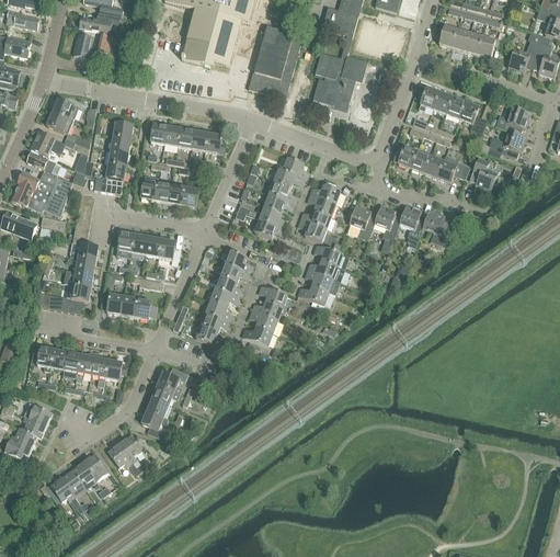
[(8,0),(8,3),(41,10),(42,0),(8,0)]
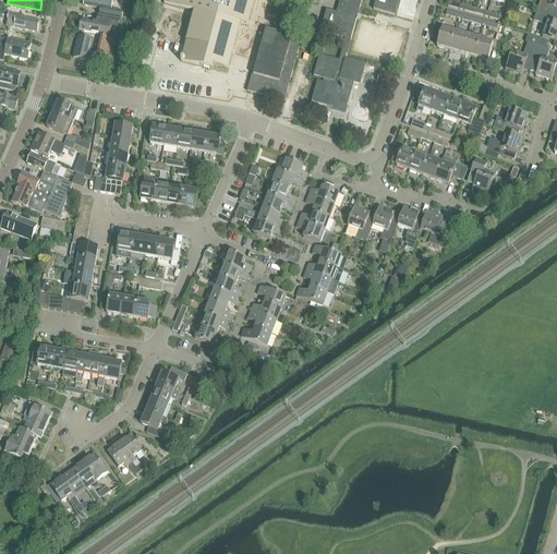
[(162,0),(193,9),(180,58),(203,64),(203,65),(208,67),(208,65),(212,67),(213,63),(228,67),(240,21),(247,23),(253,0),(162,0)]
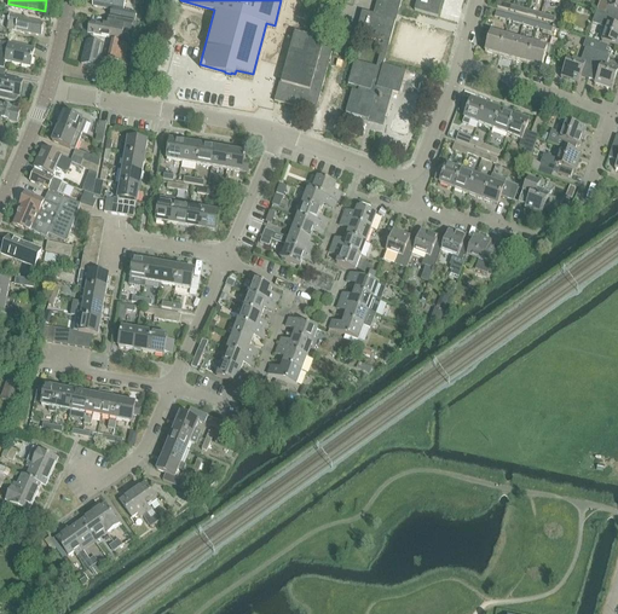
[(380,40),(379,48),(385,51),(386,42),(387,39),(387,40),(388,40),(394,17),(393,17),(393,18),(392,18),(393,15),(398,3),(398,0),(415,0),(414,6),(437,13),(440,0),(375,0),(371,12),(362,10),(362,7),(361,7),(354,32),(356,32),(356,30),(381,36),(380,40)]
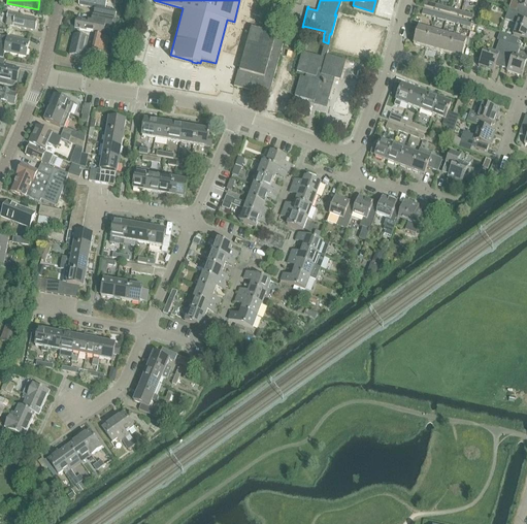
[(509,0),(507,6),(526,12),(526,0),(509,0)]
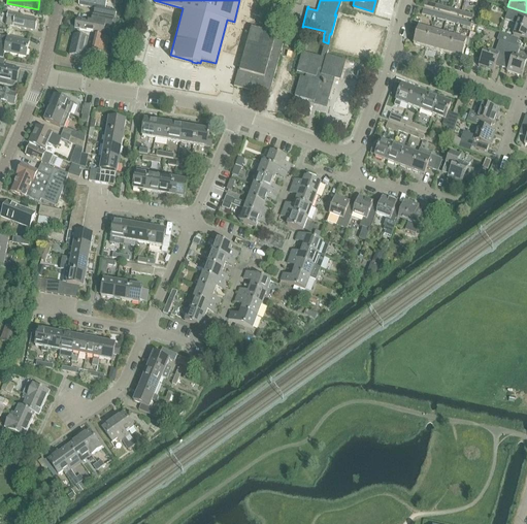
[(254,12),(267,15),(269,7),(256,3),(254,12)]
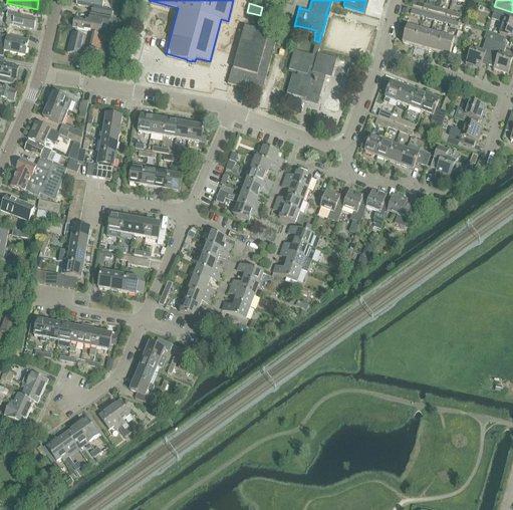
[(512,12),(494,6),(491,16),(502,20),(499,30),(512,35),(512,12)]
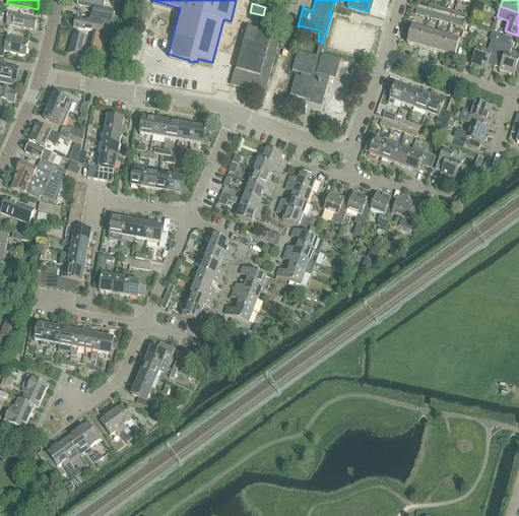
[(100,7),(99,13),(110,15),(113,16),(114,9),(112,9),(103,7),(100,7)]
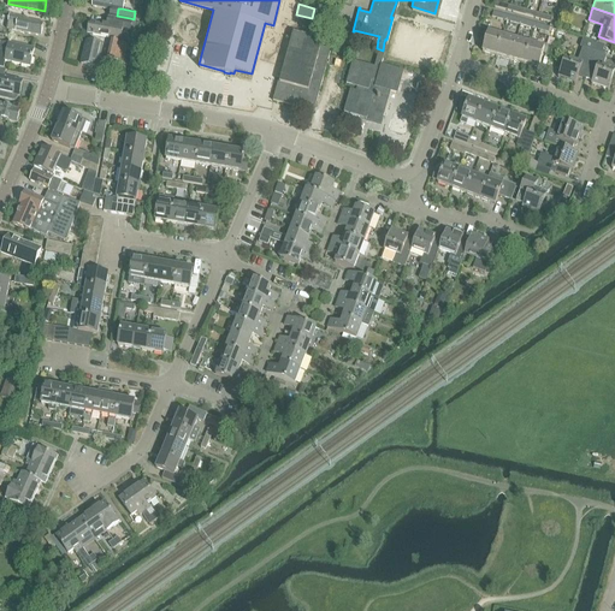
[(40,33),(42,19),(25,16),(25,13),(10,10),(6,25),(40,33)]
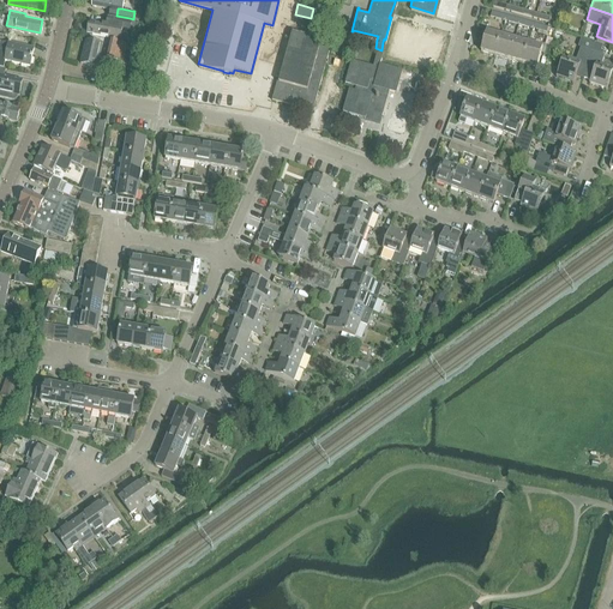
[(89,18),(86,29),(107,34),(106,34),(119,36),(121,25),(128,26),(130,23),(133,24),(134,19),(133,19),(130,18),(116,16),(107,13),(106,22),(89,18)]
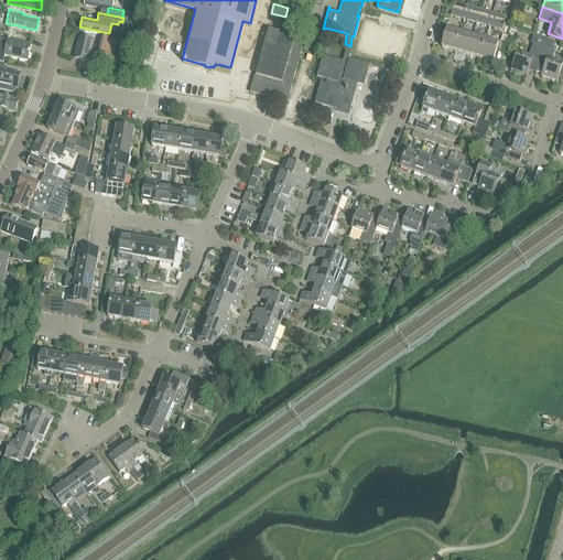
[(364,15),(355,49),(399,61),(409,29),(364,15)]
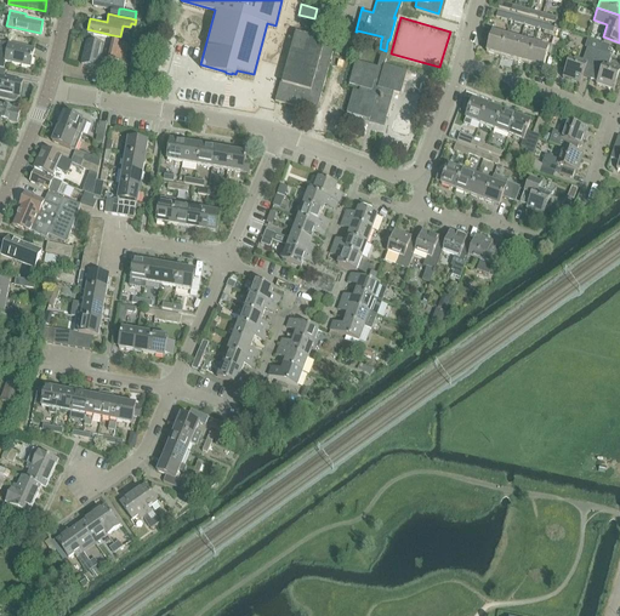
[(316,109),(329,61),(333,46),(323,43),(324,38),(295,29),(280,79),(279,79),(274,97),(316,109)]
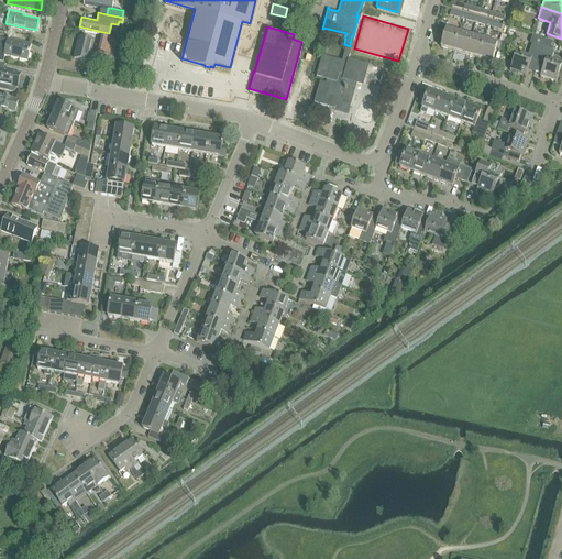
[(453,47),(458,30),(444,26),(440,43),(453,47)]
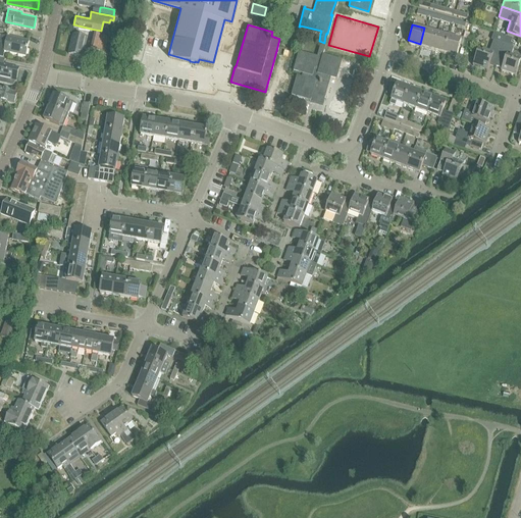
[(431,47),(436,31),(424,28),(420,44),(431,47)]
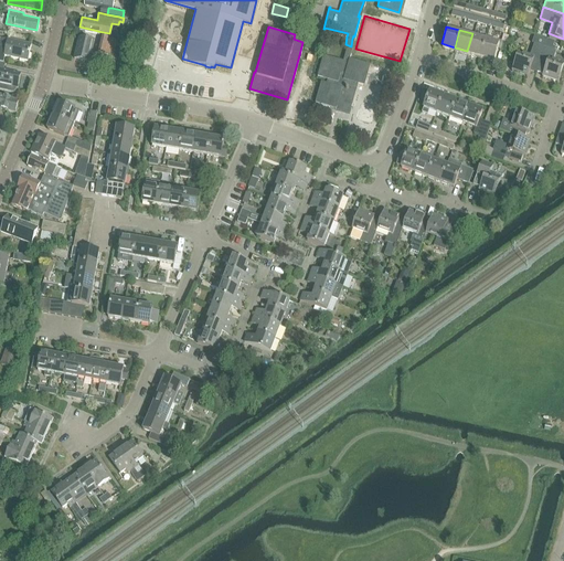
[(518,49),(511,67),(527,73),(529,66),(535,69),(544,43),(546,38),(533,32),(531,39),(533,40),(529,53),(518,49)]
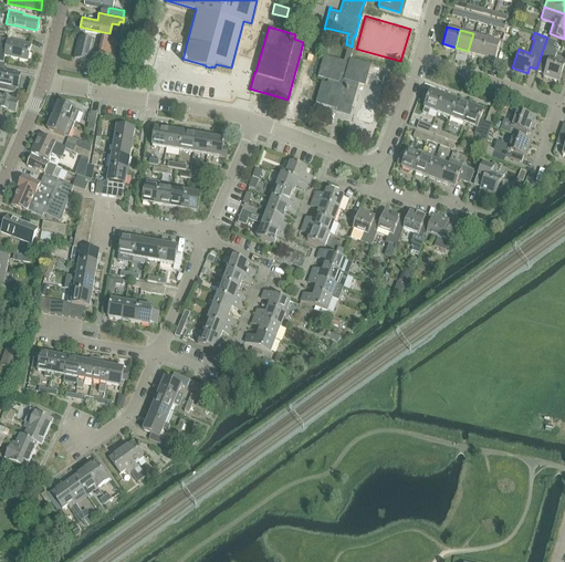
[(79,33),(74,54),(89,58),(92,37),(79,33)]
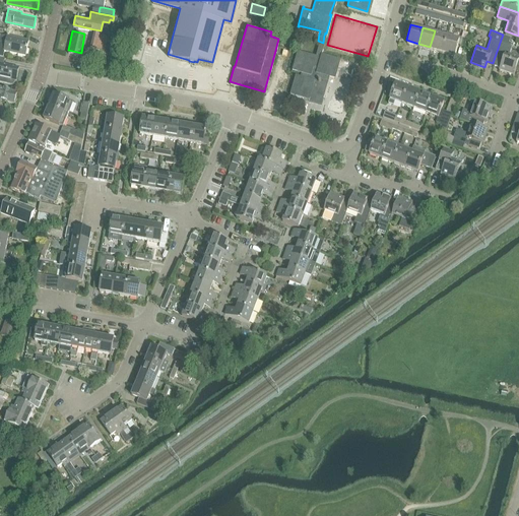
[(442,50),(447,34),(435,30),(430,47),(442,50)]
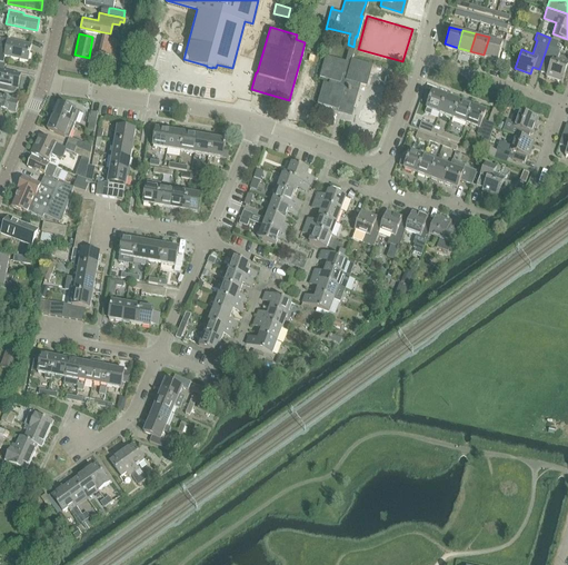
[(111,52),(115,38),(100,35),(97,49),(111,52)]
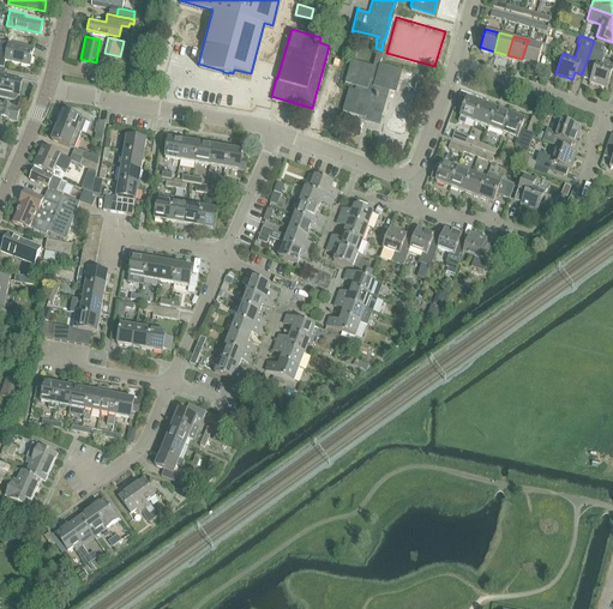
[(0,64),(2,65),(4,56),(29,62),(32,44),(8,38),(7,40),(0,38),(0,64)]
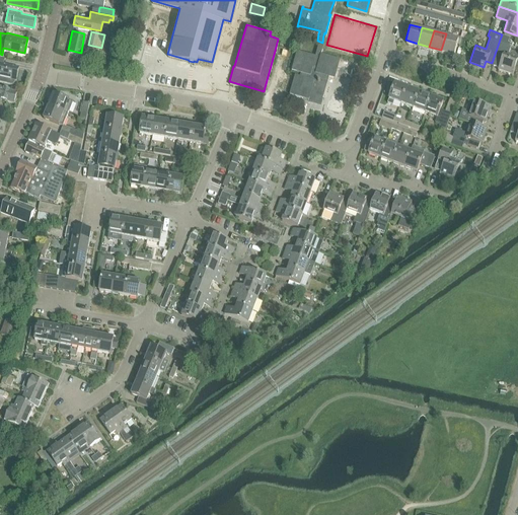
[(446,33),(441,50),(453,53),(456,42),(457,37),(446,33)]
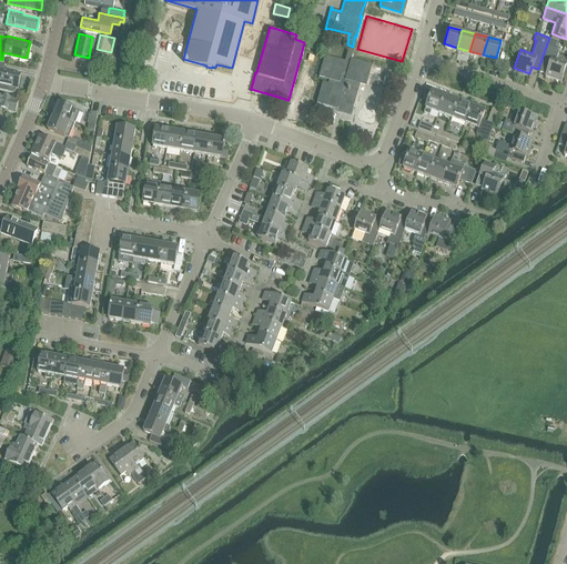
[(122,40),(121,47),(130,49),(132,42),(122,40)]
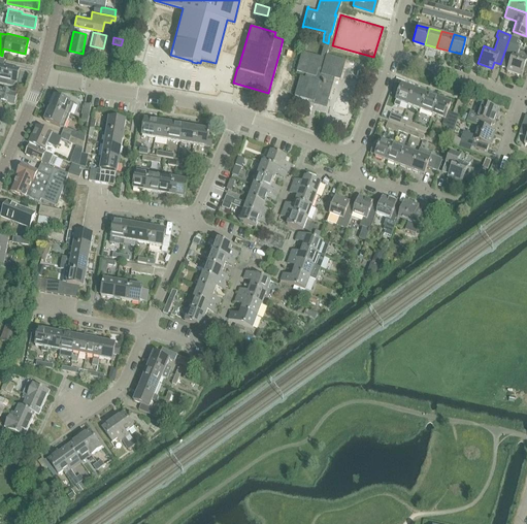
[(508,40),(500,64),(506,66),(505,68),(521,73),(526,56),(517,52),(519,44),(508,40)]
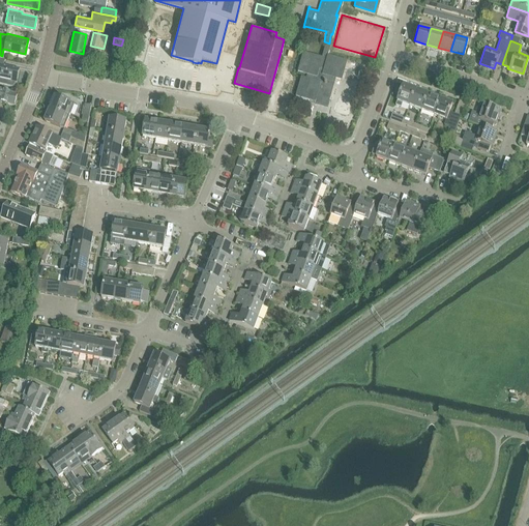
[(329,44),(324,41),(323,49),(321,55),(302,50),(297,68),(306,71),(305,76),(300,75),(295,93),(315,99),(316,94),(330,98),(329,97),(335,76),(341,78),(347,58),(327,53),(328,50),(329,44)]
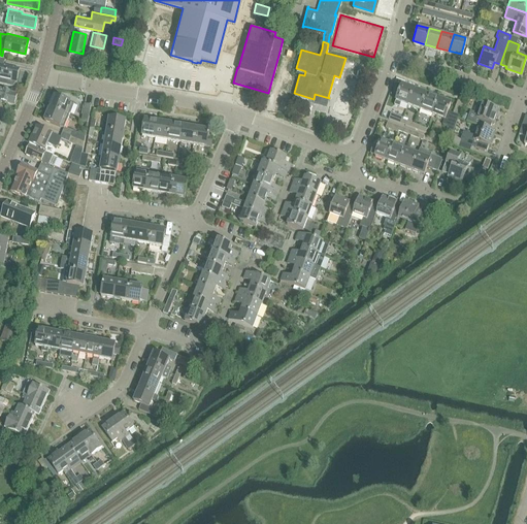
[(0,79),(11,83),(13,82),(14,79),(15,79),(19,66),(2,63),(3,57),(0,56),(0,79)]
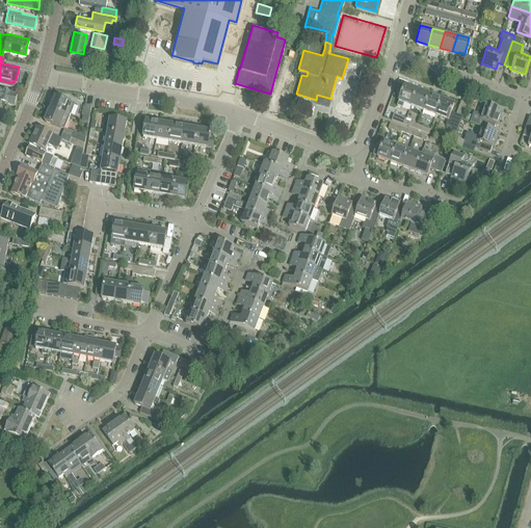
[(395,82),(393,88),(400,90),(402,85),(395,82)]
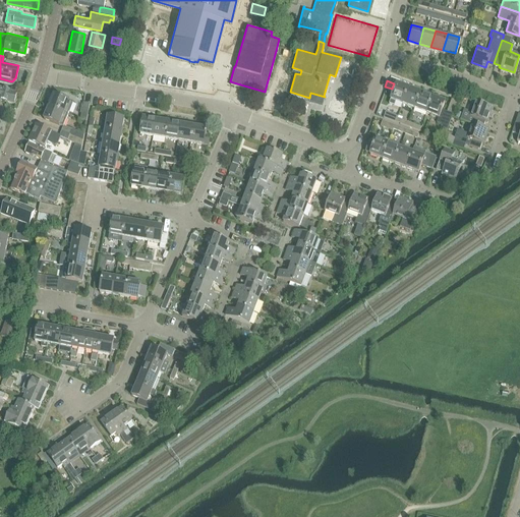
[(408,85),(396,80),(394,83),(392,89),(388,100),(393,102),(395,99),(402,101),(408,85)]
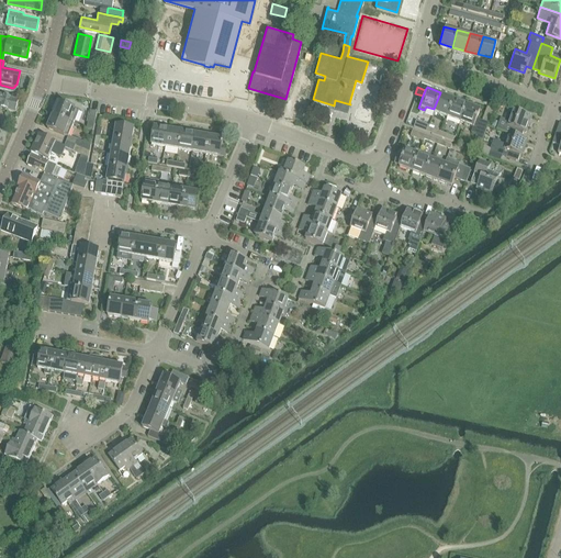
[(0,103),(14,109),(18,97),(0,91),(0,103)]
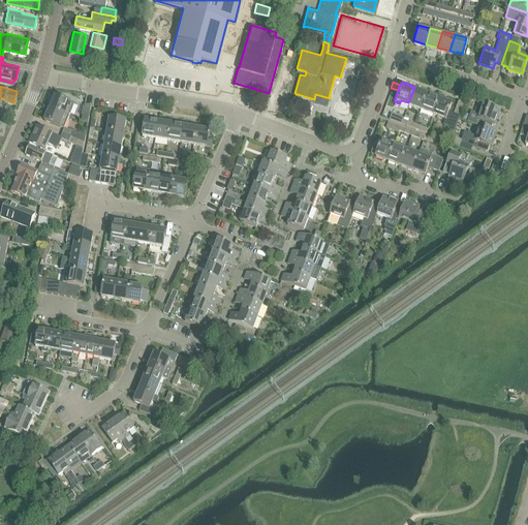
[(421,107),(427,91),(414,87),(408,102),(421,107)]
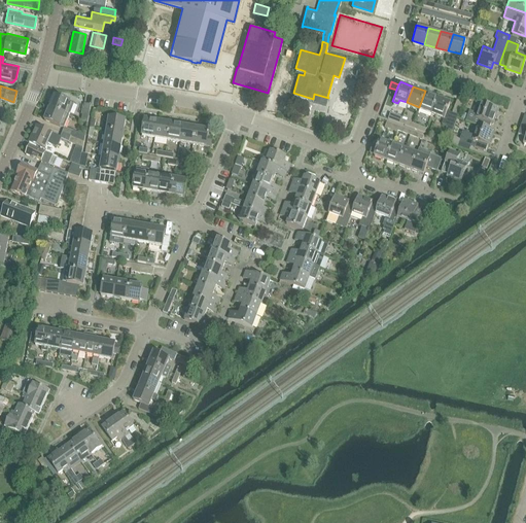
[(431,111),(436,96),(425,91),(419,107),(431,111)]
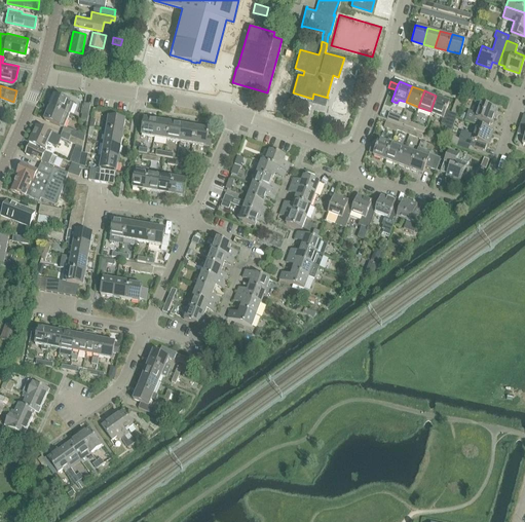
[(68,112),(73,100),(53,92),(50,100),(49,100),(47,104),(68,112)]
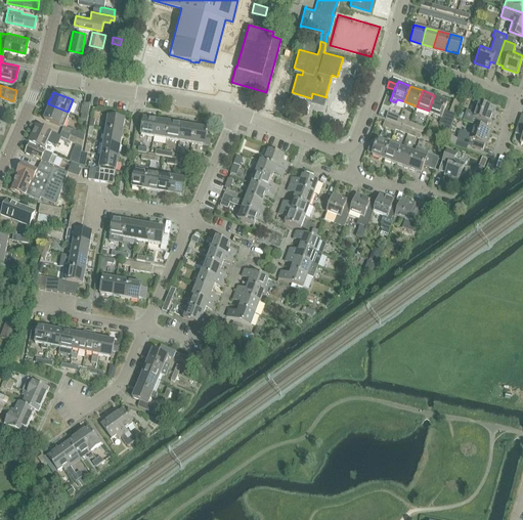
[(444,122),(449,109),(443,107),(446,99),(434,95),(429,111),(440,115),(439,120),(444,122)]
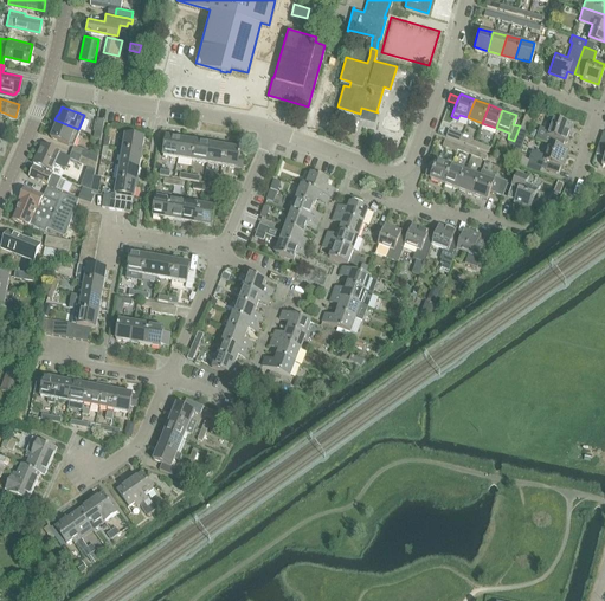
[(100,136),(102,122),(103,116),(96,115),(95,121),(92,135),(100,136)]
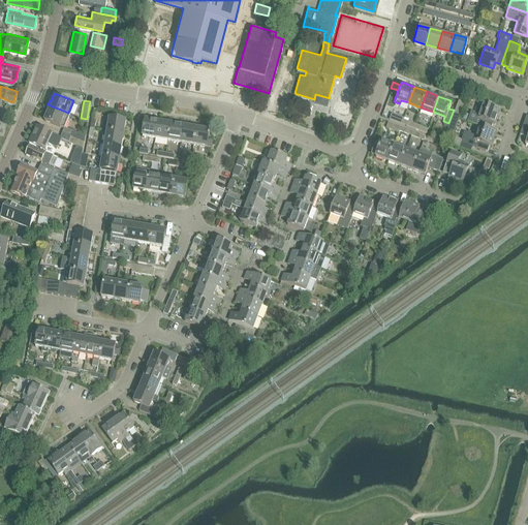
[(490,126),(492,120),(495,121),(500,106),(483,100),(478,111),(470,107),(466,119),(478,123),(479,122),(490,126)]
